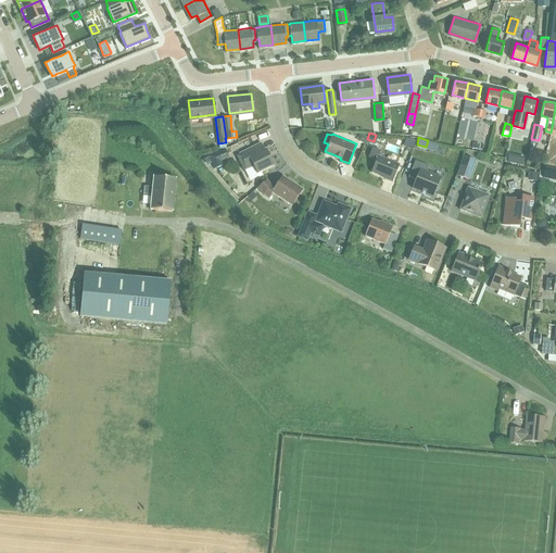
[(261,140),(239,151),(247,166),(253,164),(256,172),(274,163),(265,148),(261,140)]
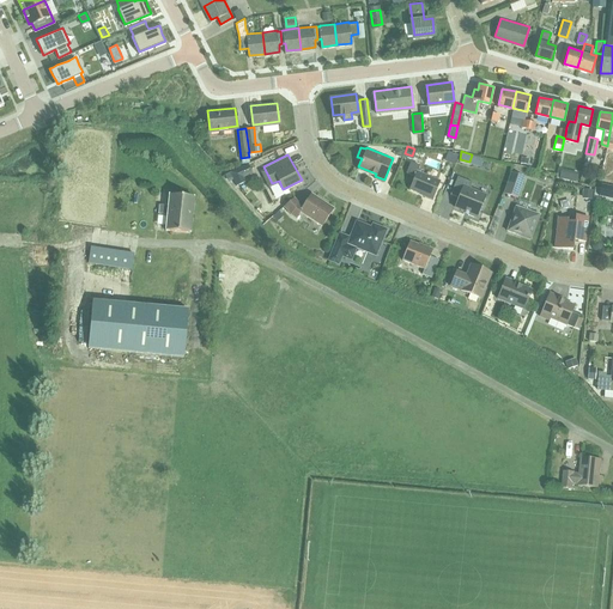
[(441,178),(418,169),(420,163),(411,159),(406,170),(414,174),(410,187),(425,194),(424,194),(432,198),(441,178)]
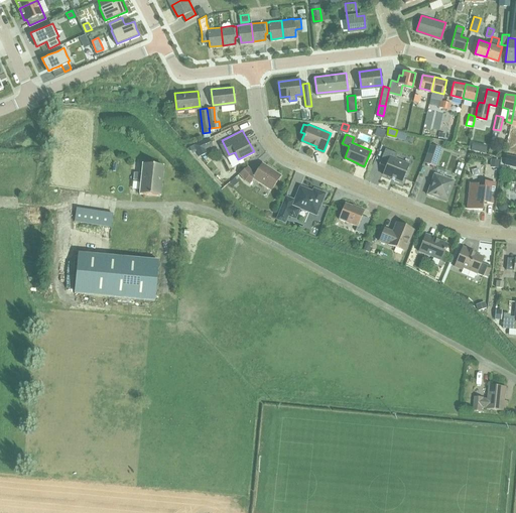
[(206,147),(213,144),(209,135),(194,142),(199,154),(208,151),(206,147)]
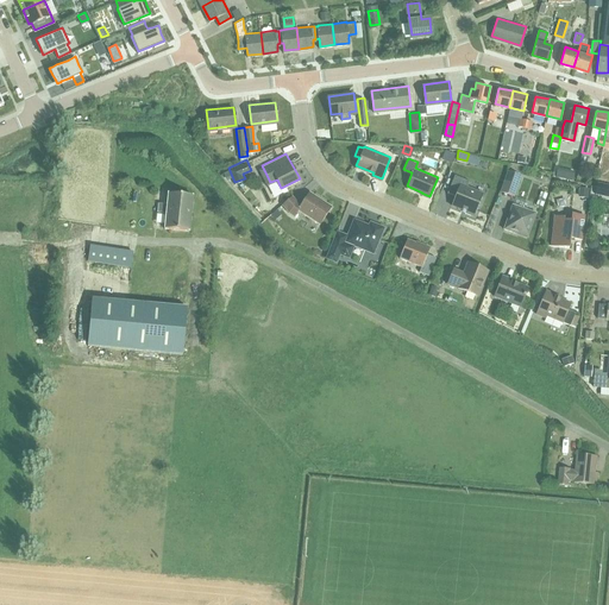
[(557,168),(556,175),(564,177),(572,178),(573,171),(565,169),(557,168)]
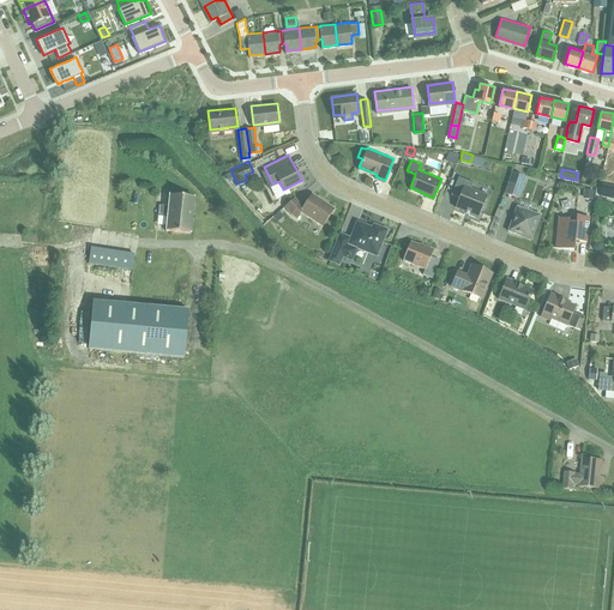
[(525,175),(512,170),(505,192),(518,197),(523,183),(525,175)]
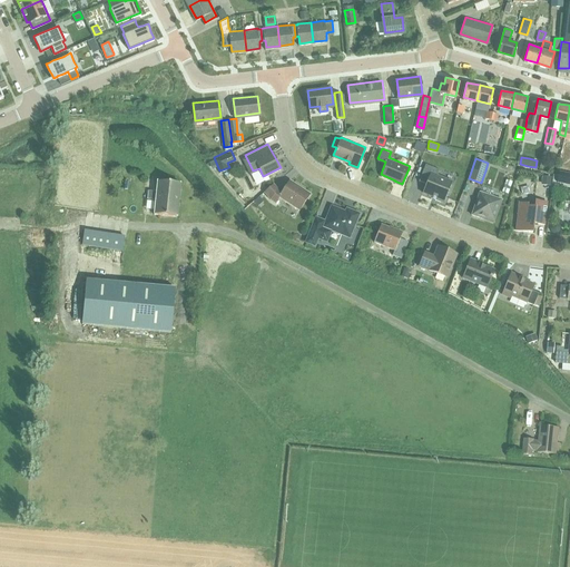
[(425,162),(419,178),(425,182),(422,191),(435,195),(435,197),(443,201),(451,182),(441,177),(440,178),(436,173),(439,167),(425,162)]
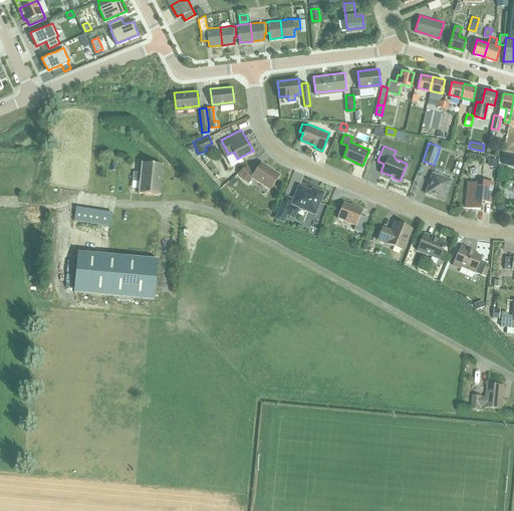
[(505,153),(503,162),(506,163),(513,164),(513,155),(508,154),(505,153)]
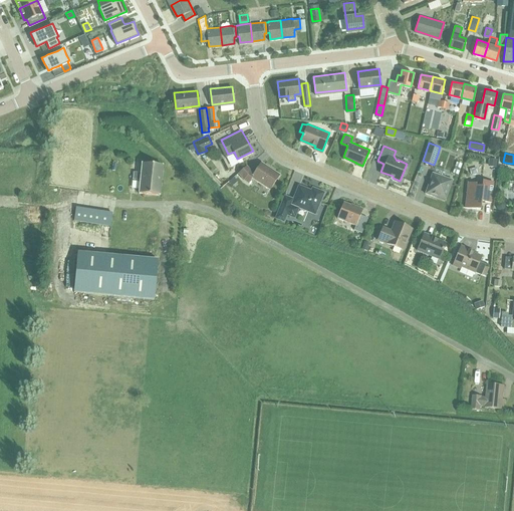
[(489,157),(488,164),(496,165),(497,157),(489,157)]
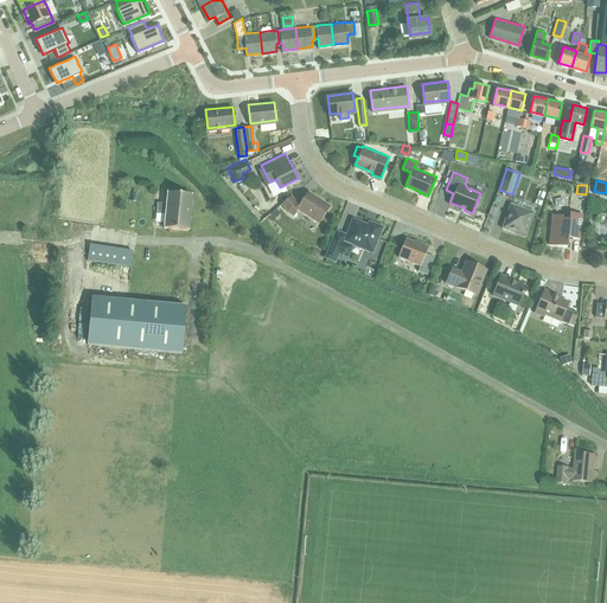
[(536,201),(540,188),(532,186),(529,200),(536,201)]
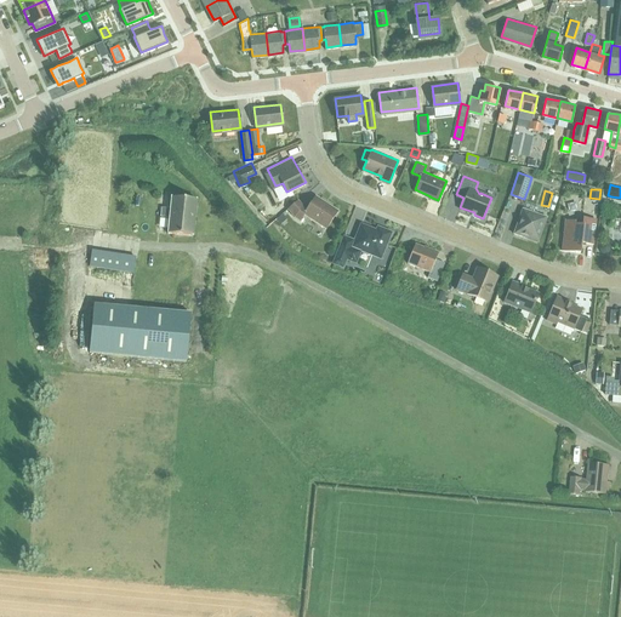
[(298,198),(288,206),(295,215),(300,218),(305,212),(325,227),(337,209),(315,194),(307,206),(303,205),(298,198)]
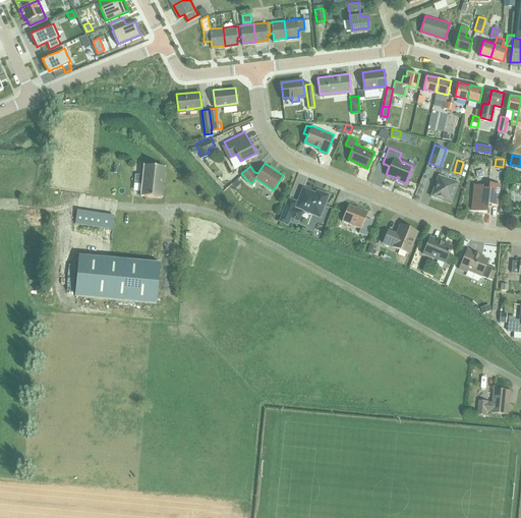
[(134,179),(142,180),(140,193),(162,195),(165,165),(143,164),(142,173),(135,172),(134,179)]
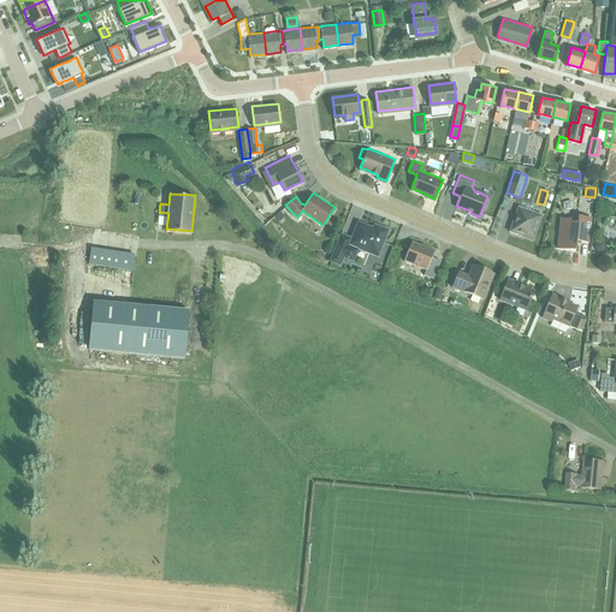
[(517,205),(509,230),(521,233),(522,232),(534,236),(537,227),(538,227),(542,215),(532,212),(533,211),(517,205)]
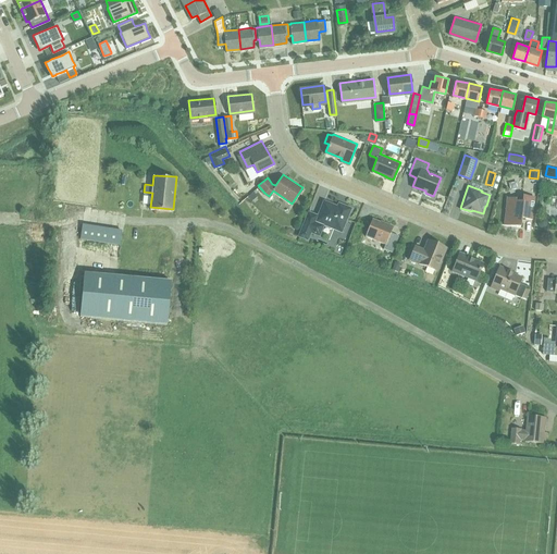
[(252,189),(247,194),(251,199),(257,194),(252,189)]
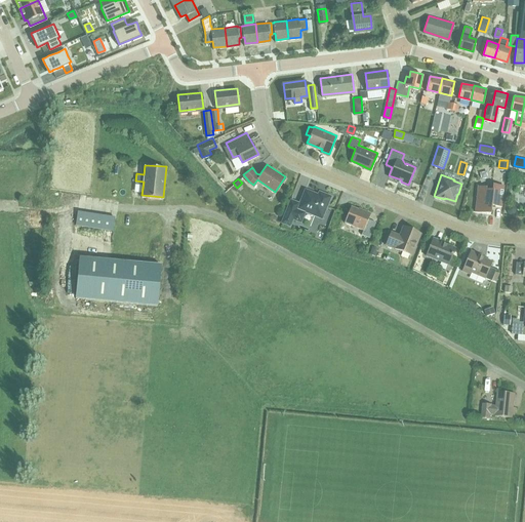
[(478,185),(475,210),(490,211),(491,203),(501,204),(503,184),(493,183),(492,189),(486,188),(486,186),(478,185)]
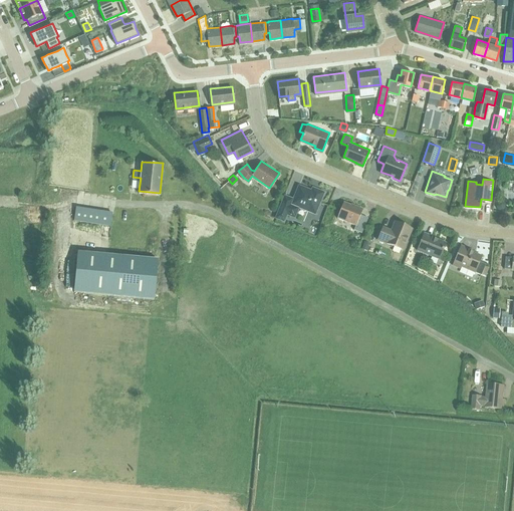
[(280,205),(276,216),(283,219),(286,212),(294,215),(297,209),(298,205),(300,208),(304,210),(307,209),(315,212),(316,208),(323,191),(317,188),(316,191),(299,184),(293,198),(285,195),(281,203),(280,205)]
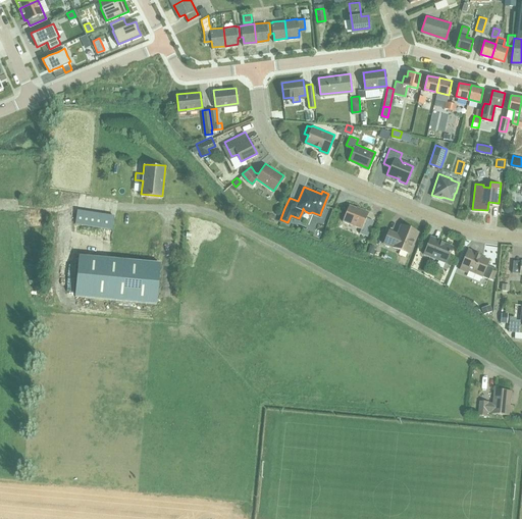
[(361,208),(349,203),(343,219),(361,226),(359,231),(367,235),(374,219),(366,216),(368,210),(362,207),(361,208)]
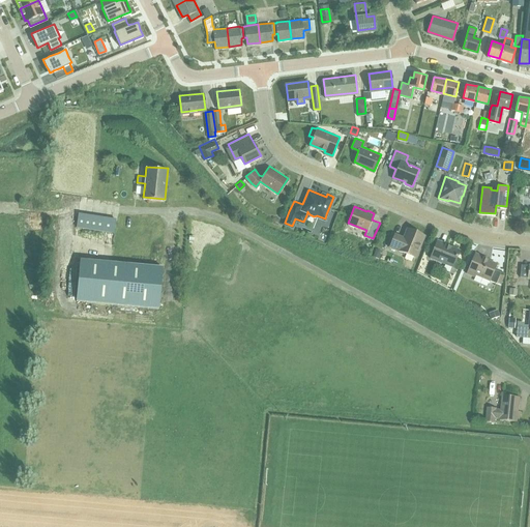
[(114,231),(116,217),(78,212),(76,225),(114,231)]
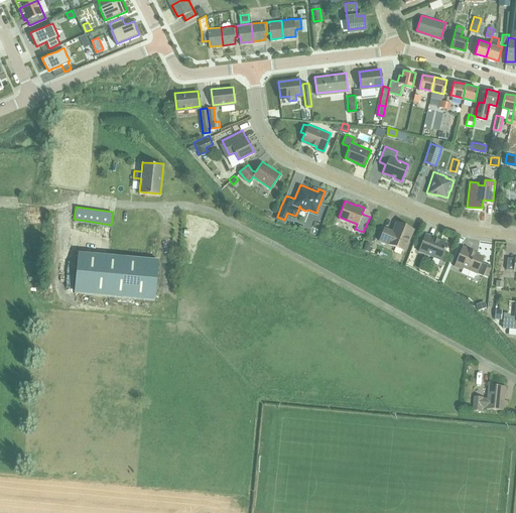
[(384,227),(379,239),(403,249),(412,228),(397,222),(393,231),(384,227)]
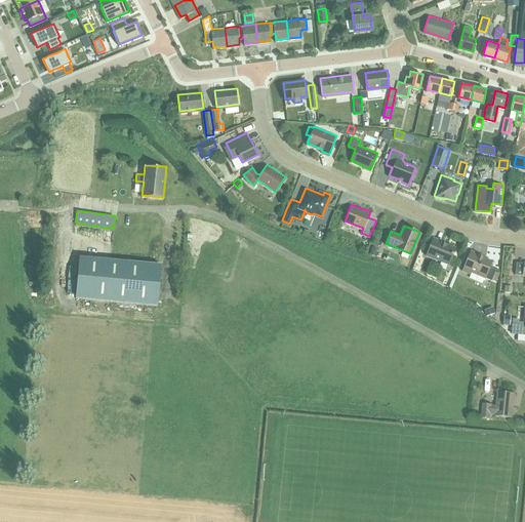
[(364,236),(361,244),(366,246),(370,239),(364,236)]
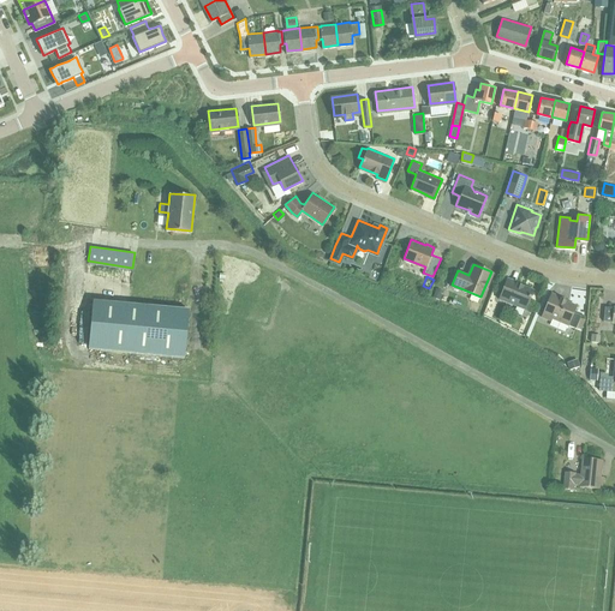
[(507,277),(500,297),(525,307),(533,289),(515,282),(517,281),(507,277)]
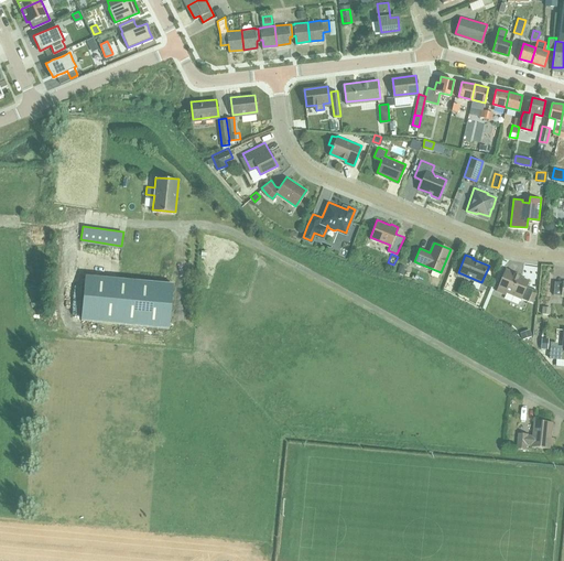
[(521,297),(528,300),(533,288),(525,284),(528,279),(512,272),(513,271),(506,268),(497,289),(505,292),(506,290),(521,297)]
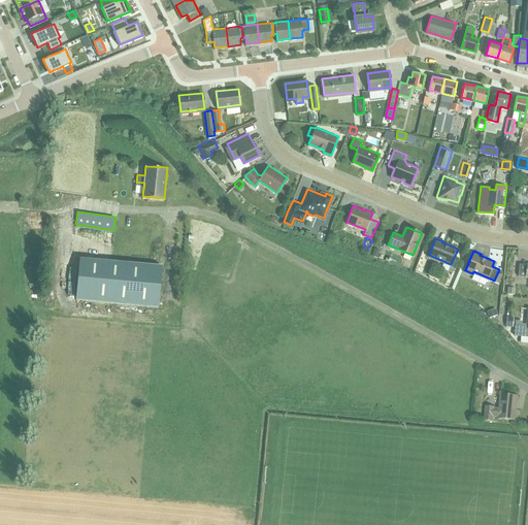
[(158,305),(162,264),(79,257),(76,298),(158,305)]
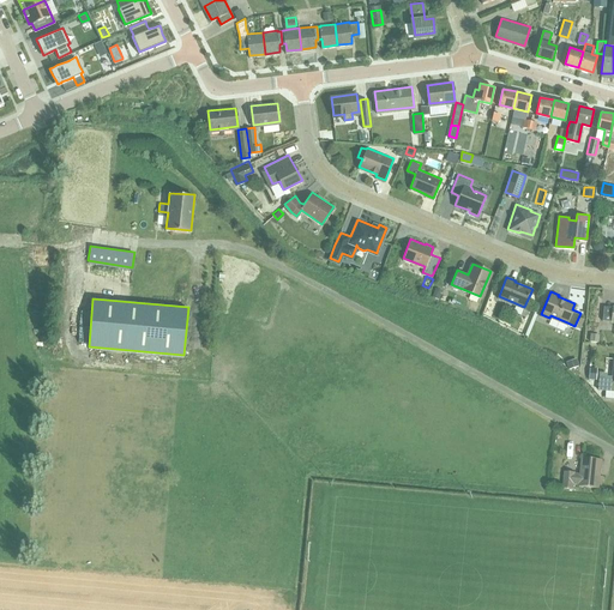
[(607,372),(601,370),(599,387),(607,388),(606,396),(613,396),(613,363),(613,375),(606,374),(607,372)]
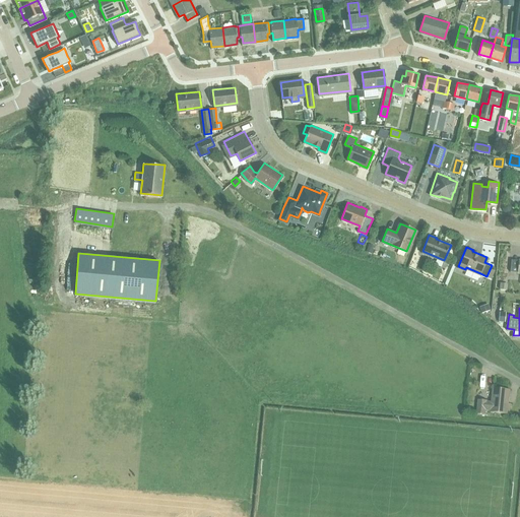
[(510,412),(511,402),(509,401),(510,388),(493,386),(492,400),(488,399),(488,398),(478,397),(477,411),(485,412),(486,408),(491,408),(491,410),(510,412)]
